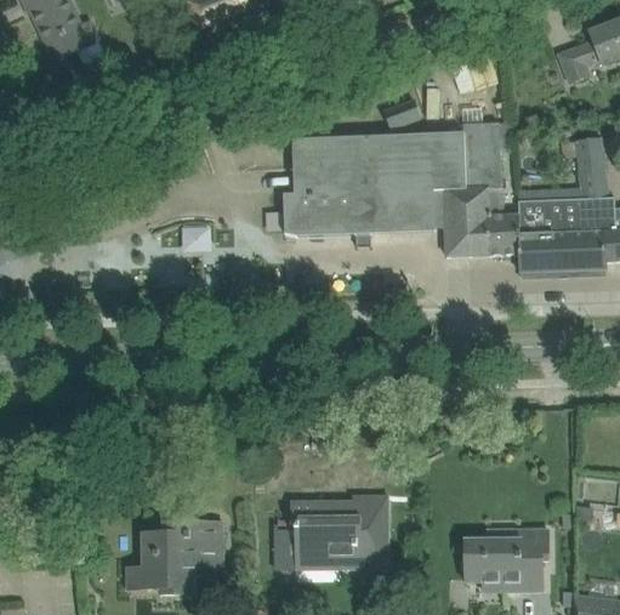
[(23,0),(29,12),(32,11),(53,58),(75,49),(78,57),(84,60),(98,53),(102,47),(97,39),(100,38),(89,16),(79,20),(69,0),(23,0)]
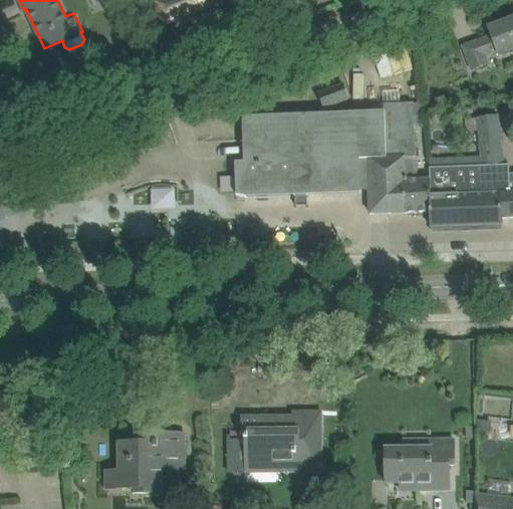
[(155,0),(166,28),(238,0),(155,0)]
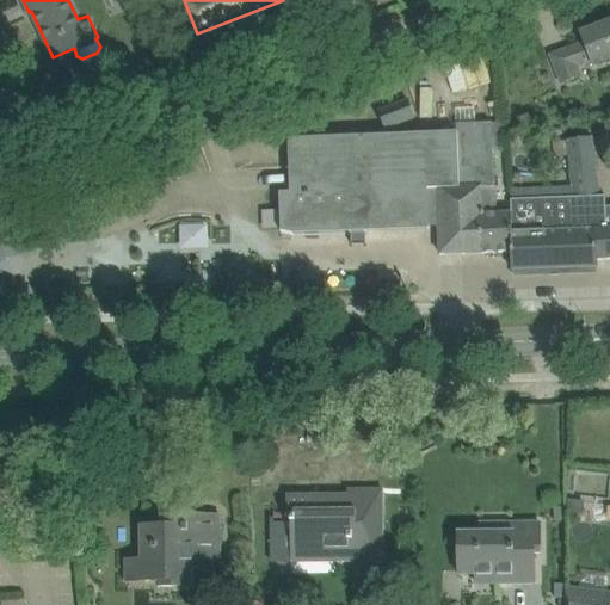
[(549,51),(558,73),(560,78),(579,72),(577,66),(609,53),(609,18),(579,30),(583,38),(549,51)]
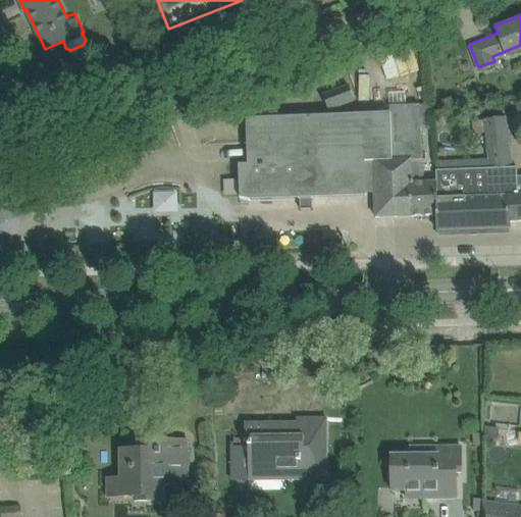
[(321,91),(327,106),(353,97),(347,82),(321,91)]
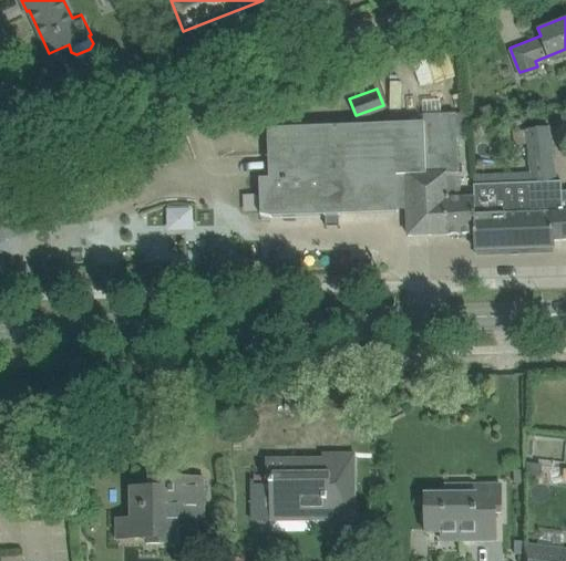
[(268,175),(258,175),(259,211),(269,214),(339,211),(339,210),(395,208),(395,205),(407,204),(407,231),(473,229),(474,213),(473,197),(458,197),(454,110),(422,111),(422,118),(394,120),(353,122),(266,125),(267,153),(268,175)]
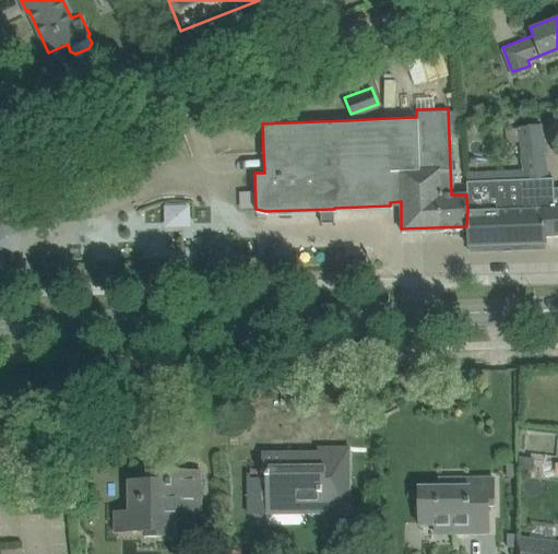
[(517,125),(503,126),(506,139),(518,138),(523,177),(547,175),(539,121),(537,121),(517,125)]
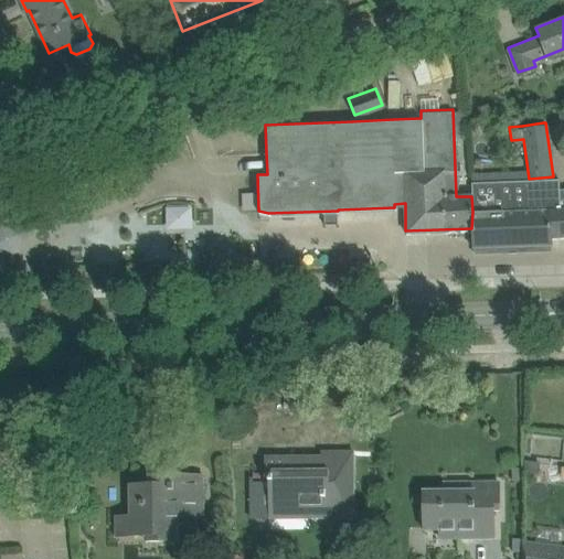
[(529,179),(470,183),(471,196),(472,212),(471,228),(472,246),(550,243),(551,243),(550,236),(555,235),(563,234),(563,185),(559,186),(557,176),(553,176),(529,179)]
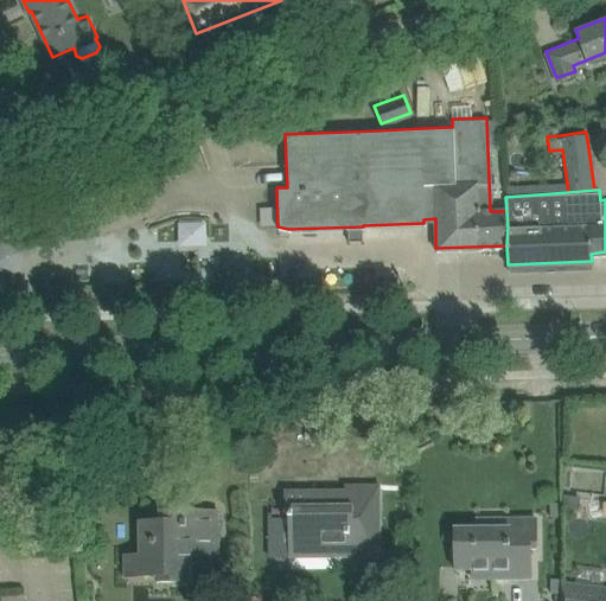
[(287,515),(288,515),(288,542),(331,541),(331,554),(378,552),(378,481),(344,483),(344,487),(284,487),(284,510),(287,510),(287,515)]
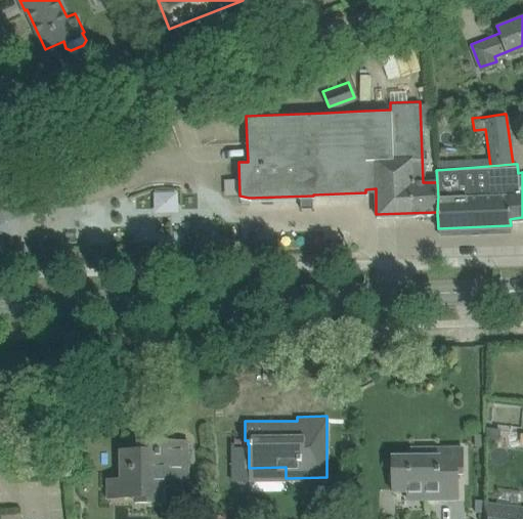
[(486,426),(484,437),(497,438),(498,427),(486,426)]
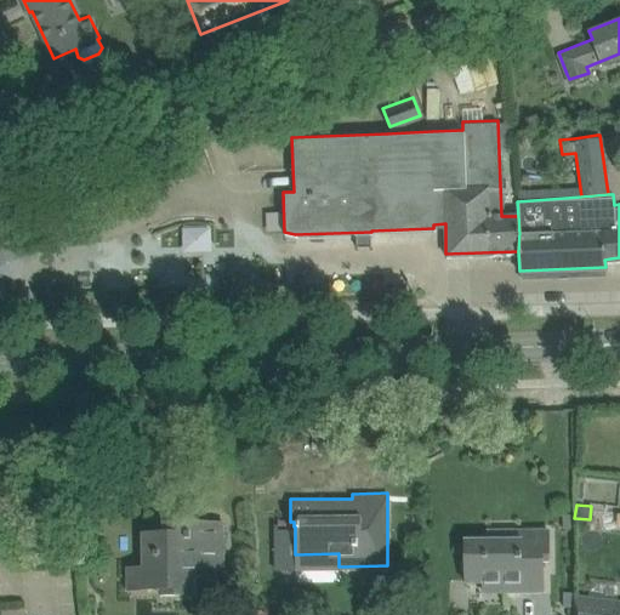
[(174,586),(174,592),(194,592),(193,551),(222,551),(222,519),(176,519),(176,530),(141,530),(142,567),(148,567),(148,586),(174,586)]
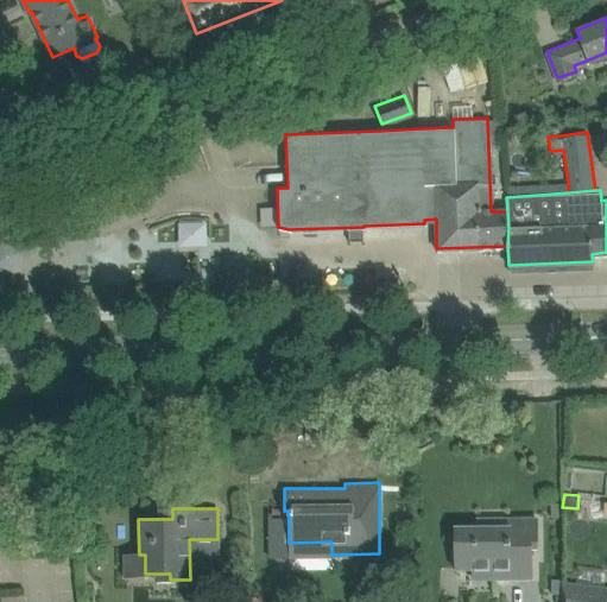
[(507,515),(507,525),(454,526),(455,568),(492,566),(492,576),(530,576),(530,537),(536,537),(536,515),(507,515)]
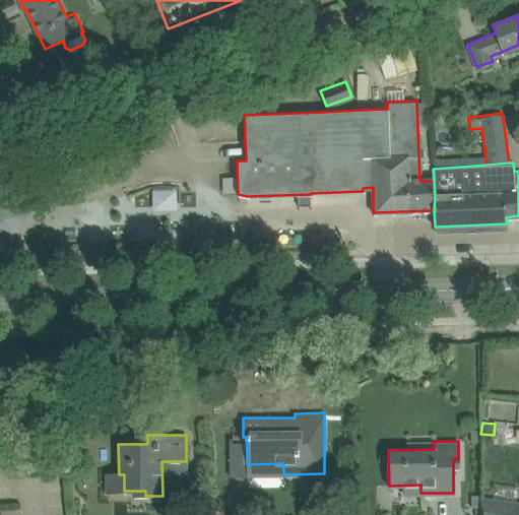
[(518,514),(518,502),(479,497),(478,514),(518,514)]
